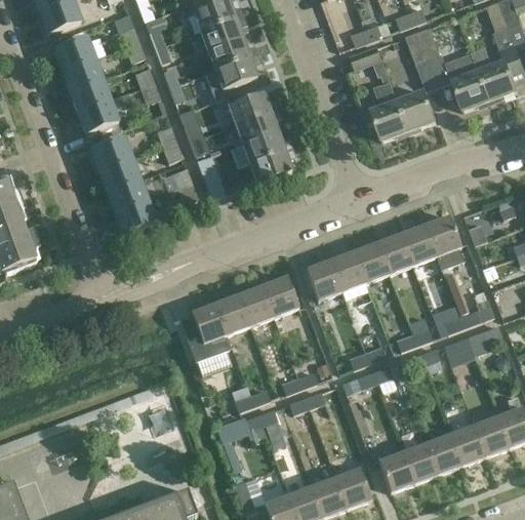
[(35,0),(40,13),(73,1),(72,0),(35,0)]
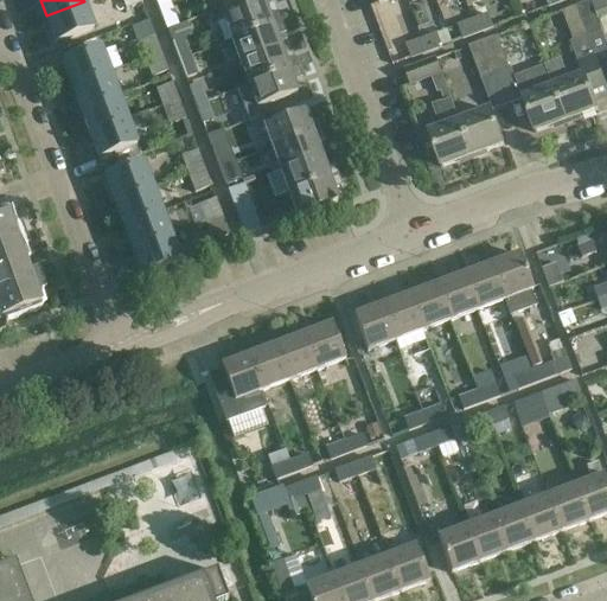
[(174,10),(170,0),(157,0),(163,14),(174,10)]
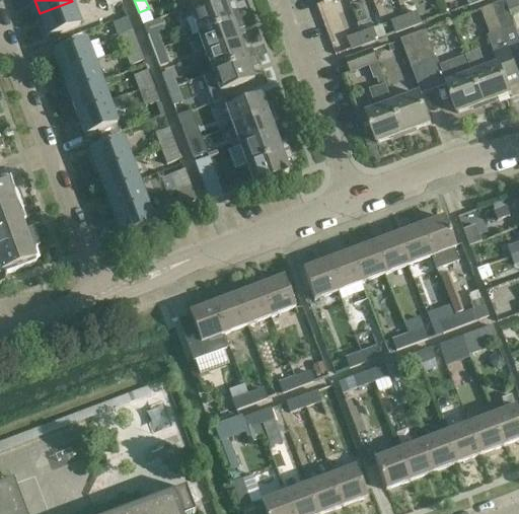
[(222,0),(206,6),(191,12),(198,31),(240,16),(236,7),(229,10),(225,0),(222,0)]
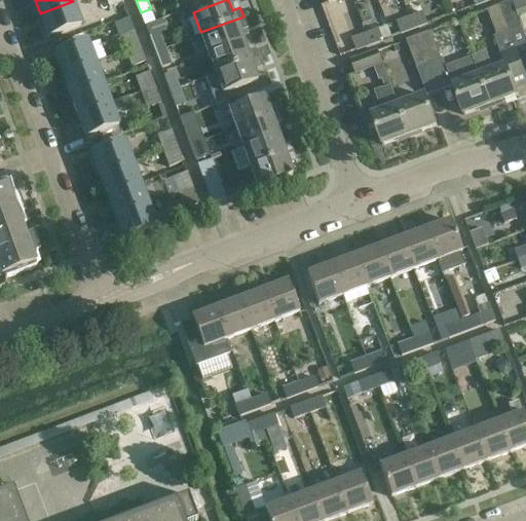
[(499,2),(510,28),(521,24),(513,0),(504,0),(499,2)]
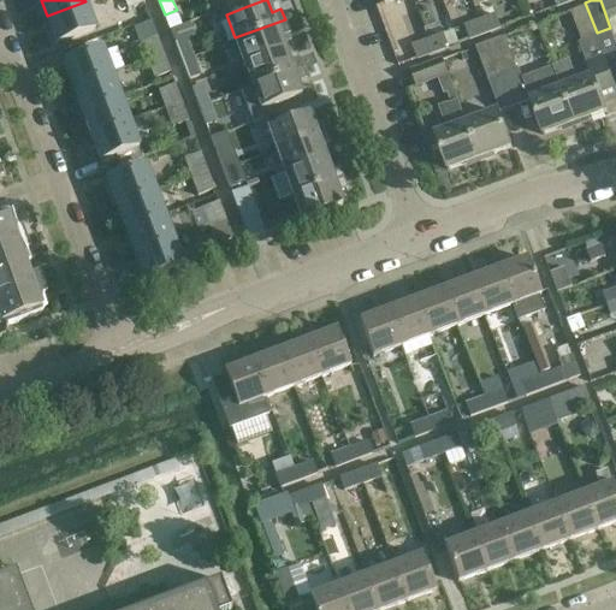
[(600,0),(606,15),(615,11),(615,0),(600,0)]
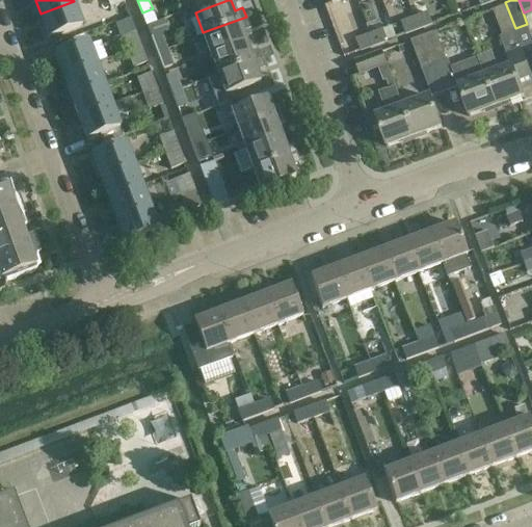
[(74,1),(41,14),(49,34),(81,22),(74,1)]
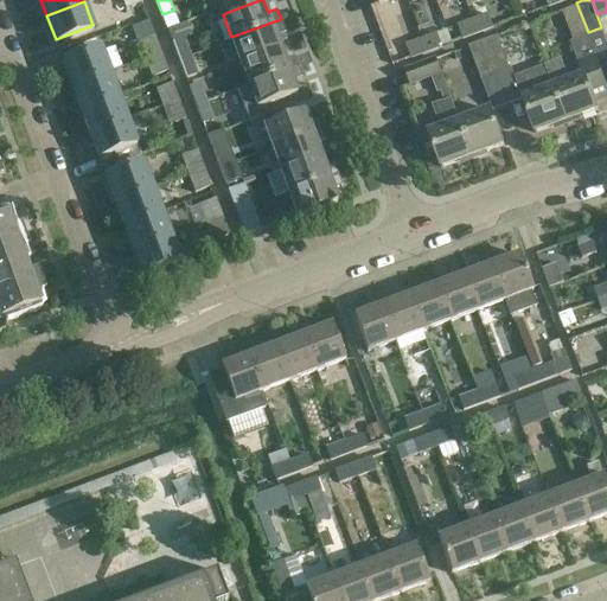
[(598,106),(595,98),(606,93),(606,83),(588,32),(576,2),(562,7),(574,38),(570,39),(581,68),(582,68),(583,71),(568,77),(561,58),(547,63),(567,117),(598,106)]
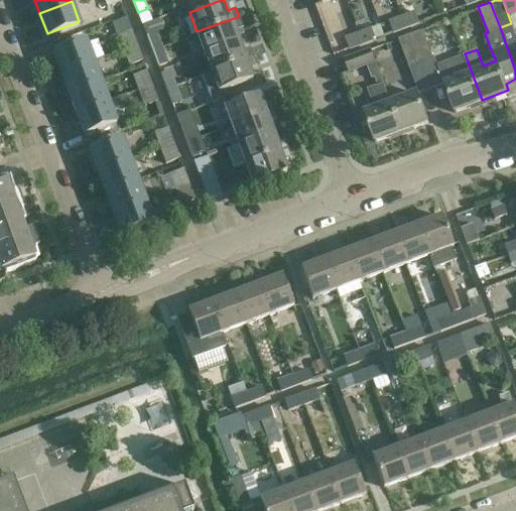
[(415,8),(402,13),(407,24),(419,19),(415,8)]
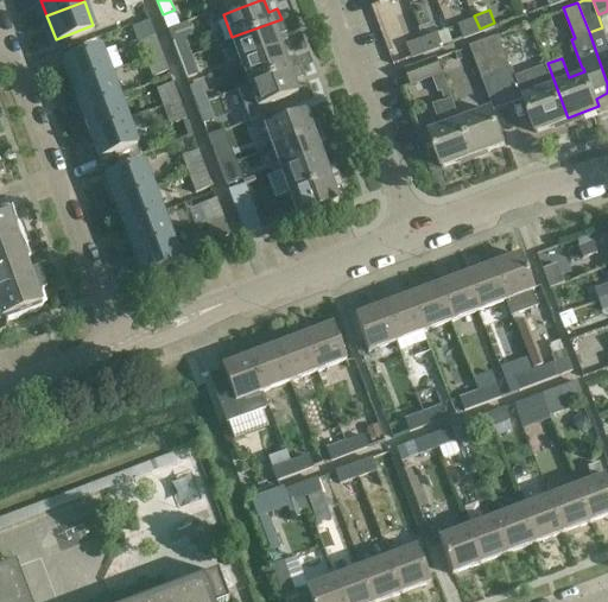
[(423,35),(428,48),(454,38),(449,25),(448,25),(443,12),(418,20),(423,35)]
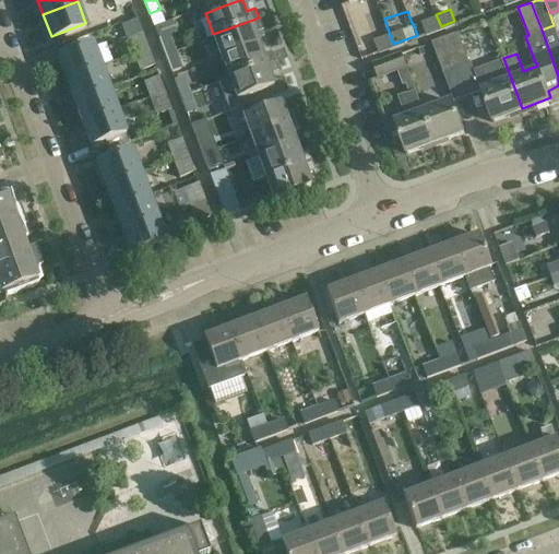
[(413,23),(417,35),(441,26),(436,14),(413,23)]
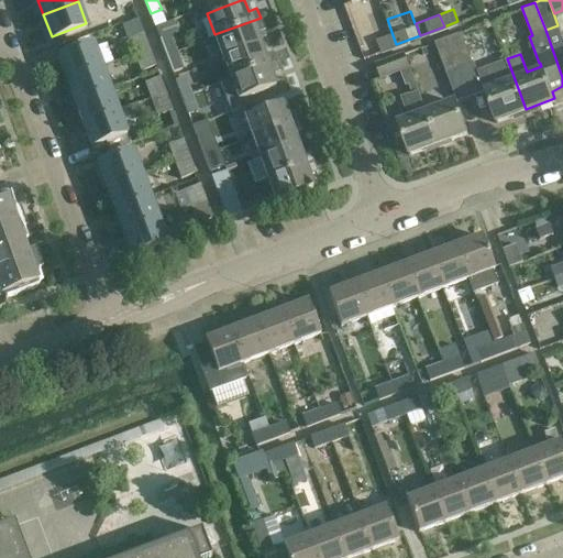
[(134,18),(124,21),(128,30),(136,26),(134,18)]
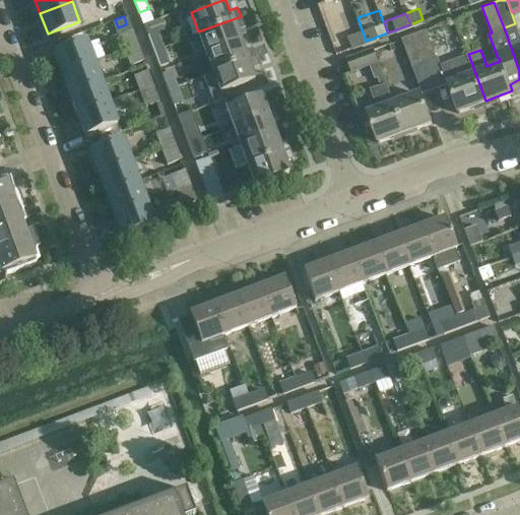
[(198,31),(205,51),(240,38),(236,27),(244,25),(241,16),(198,31)]
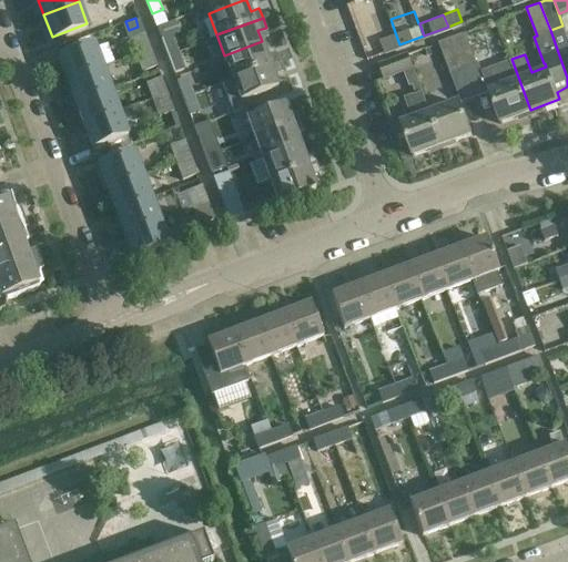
[(135,52),(151,47),(144,29),(130,36),(135,52)]
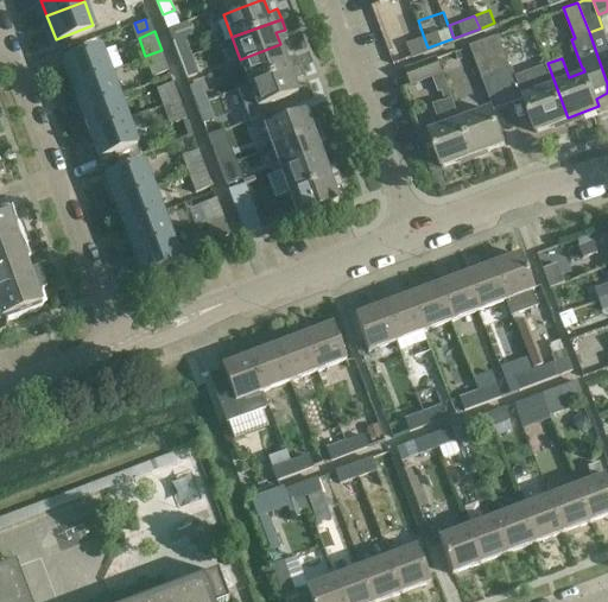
[(483,37),(495,68),(510,63),(499,31),(483,37)]
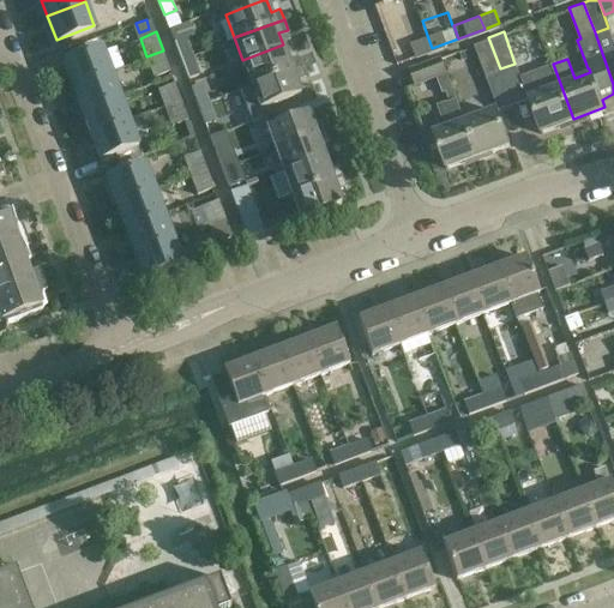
[(181,58),(193,53),(186,35),(175,40),(181,58)]
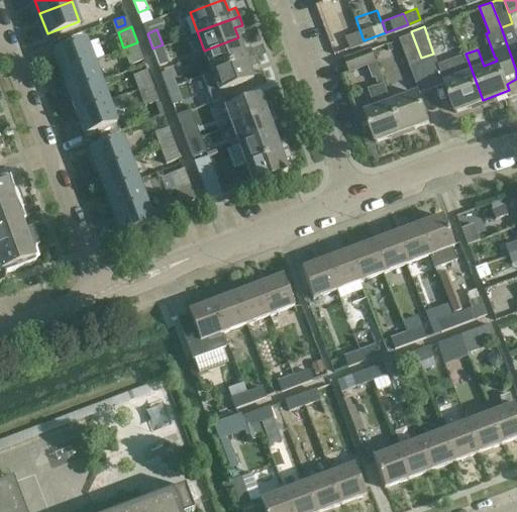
[(346,34),(350,44),(351,45),(364,40),(359,29),(346,34)]
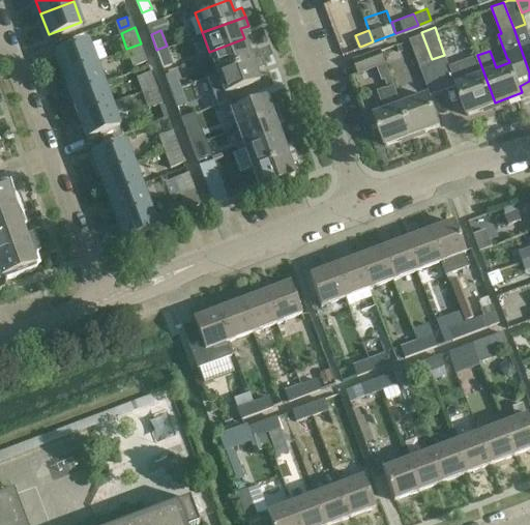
[(432,59),(421,32),(410,36),(420,64),(432,59)]
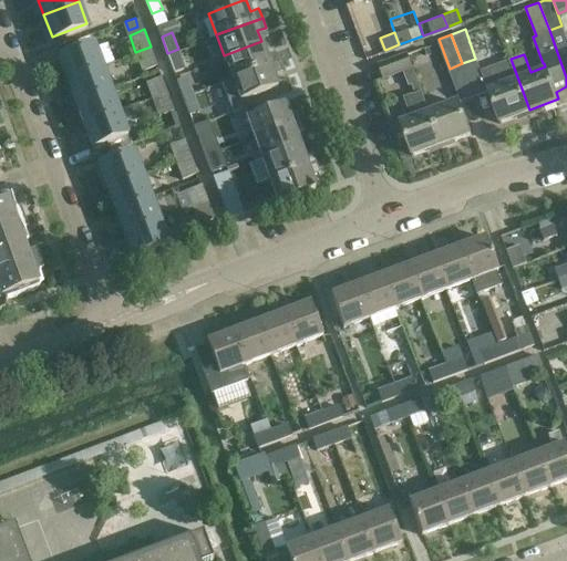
[(93,40),(79,45),(59,53),(66,76),(102,63),(93,40)]
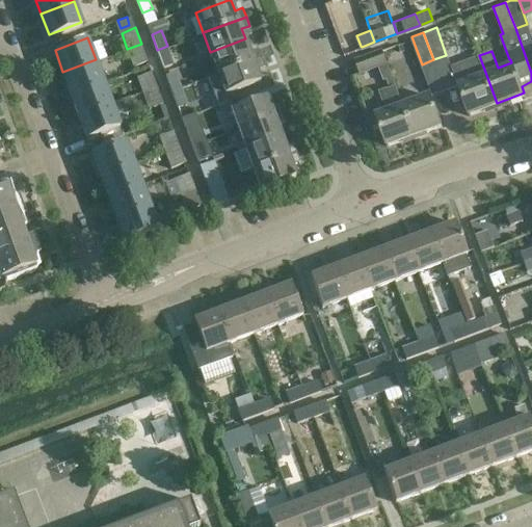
[(210,52),(217,72),(261,55),(257,46),(249,49),(245,38),(210,52)]
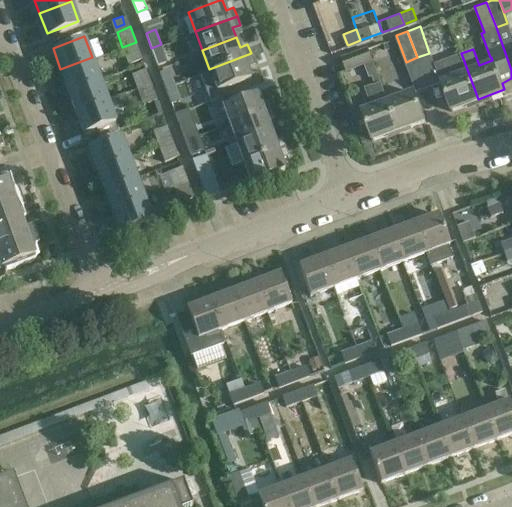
[(142,57),(136,42),(122,47),(128,62),(142,57)]
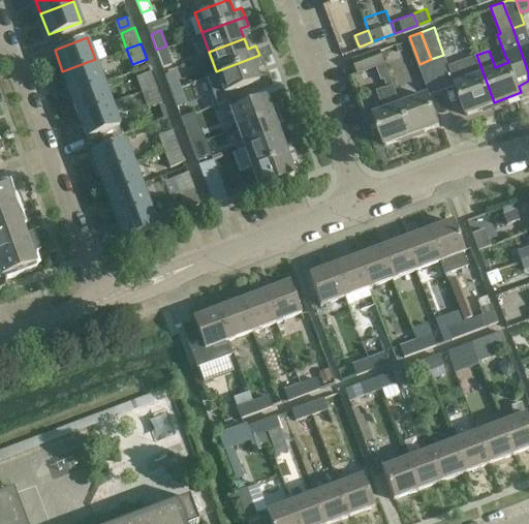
[(173,62),(166,45),(156,50),(162,65),(173,62)]
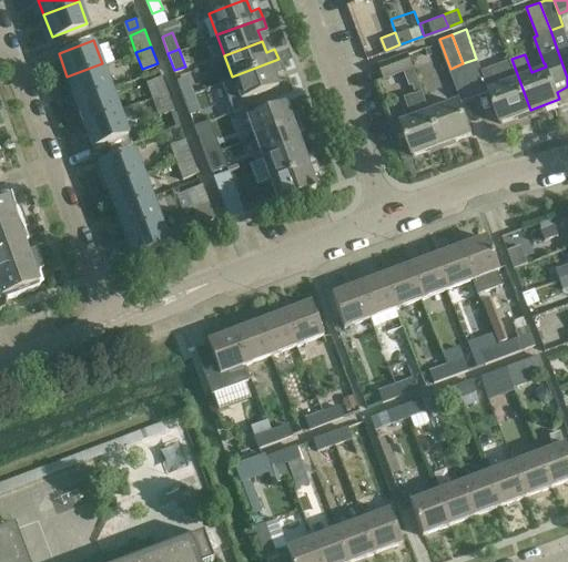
[(385,75),(405,68),(414,64),(408,51),(379,62),(385,75)]
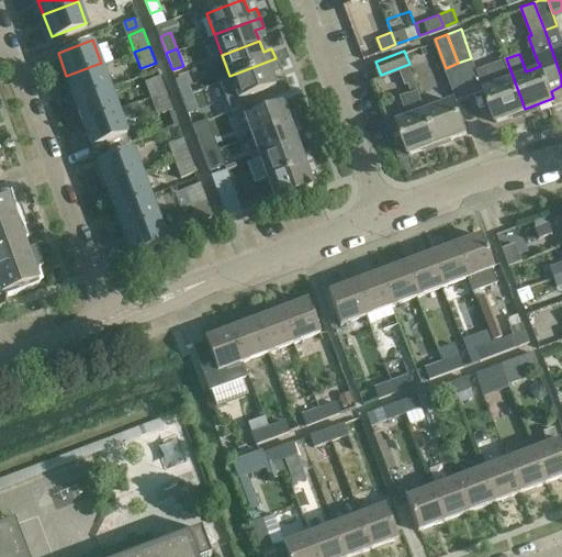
[(476,68),(487,99),(496,119),(525,109),(506,58),(505,57),(476,68)]
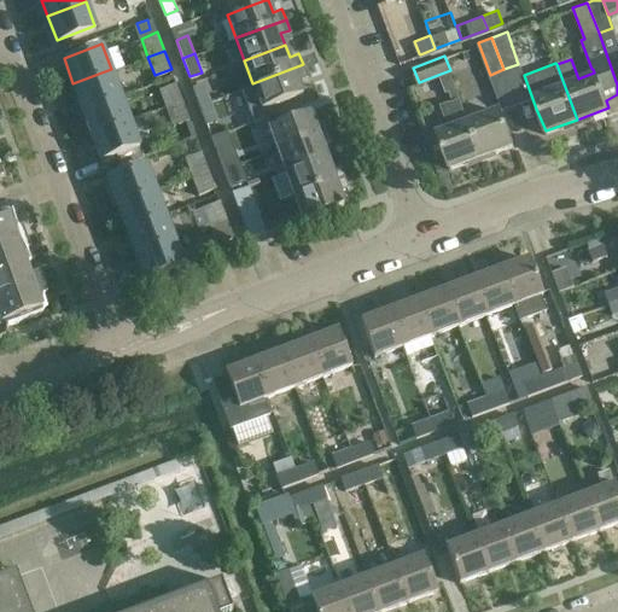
[(303,64),(252,83),(242,87),(254,120),(277,111),(273,102),(302,91),(297,79),(307,75),(303,64)]
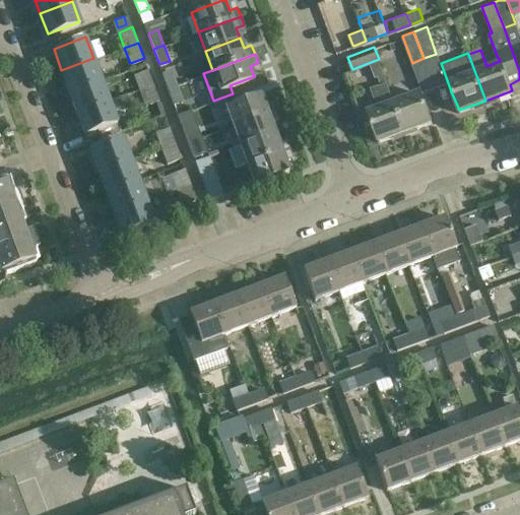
[(93,58),(61,70),(69,90),(102,79),(93,58)]
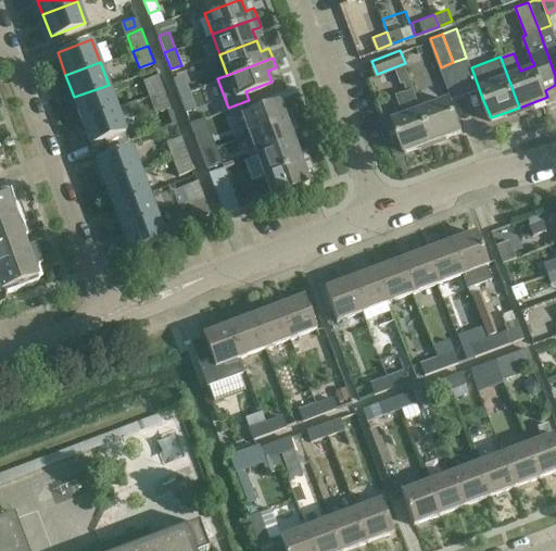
[(404,150),(433,139),(421,108),(405,63),(396,66),(402,83),(405,82),(409,91),(396,96),(401,108),(405,105),(408,112),(393,117),(393,119),(384,122),(392,141),(401,138),(404,150)]
